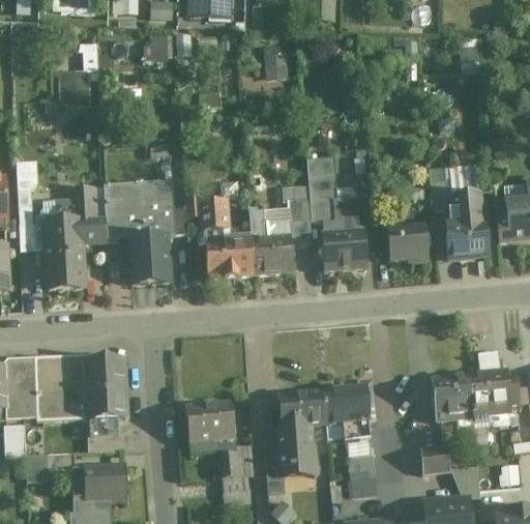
[(16,0),(16,11),(32,11),(32,0),(16,0)]
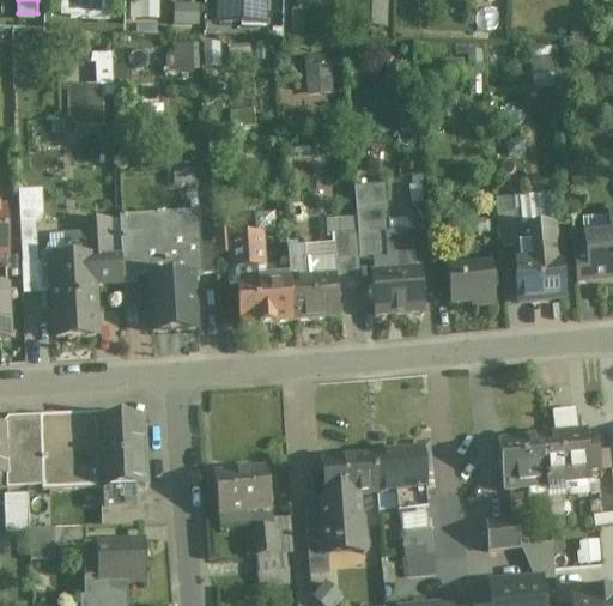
[(61,0),(61,10),(92,10),(93,0),(61,0)]
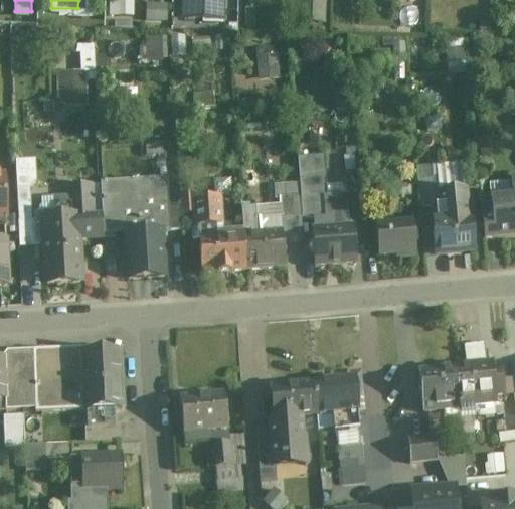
[(134,11),(134,0),(109,0),(109,10),(134,11)]
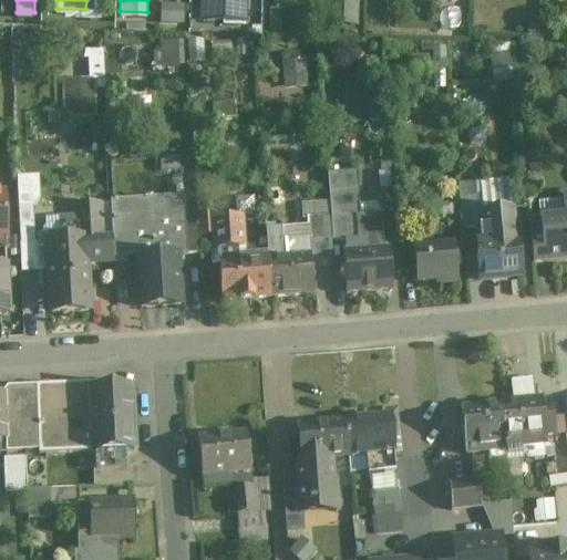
[(184,18),(184,0),(162,0),(162,17),(184,18)]
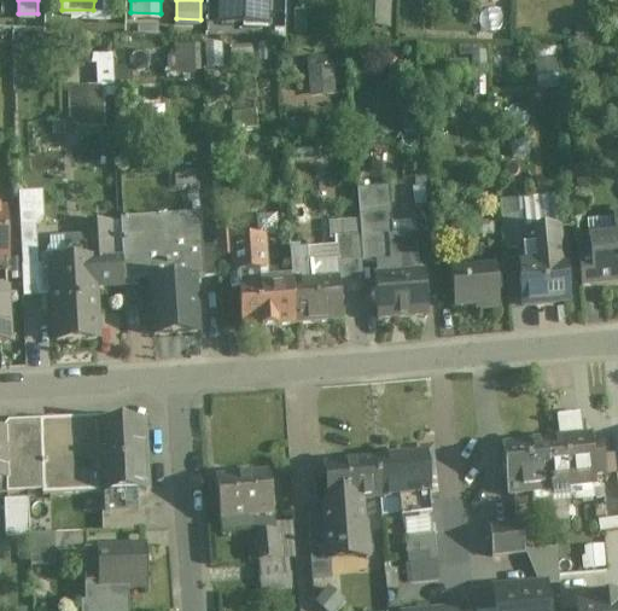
[(215,0),(215,19),(270,19),(270,0),(215,0)]
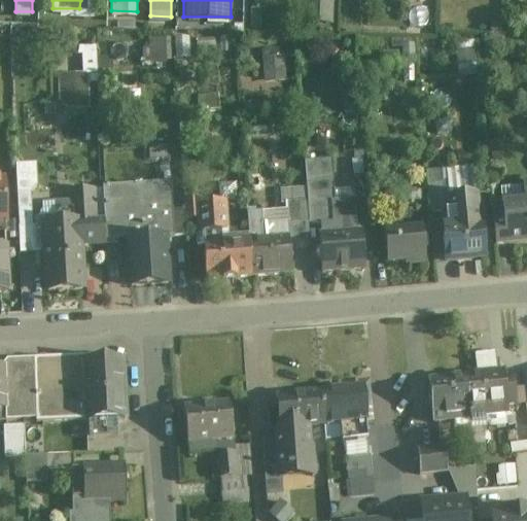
[(317,18),(337,16),(336,0),(316,0),(317,18)]
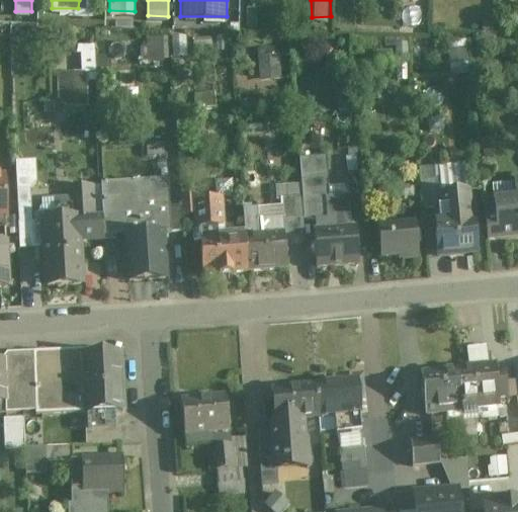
[(168,56),(167,33),(147,34),(148,44),(140,45),(141,58),(168,56)]
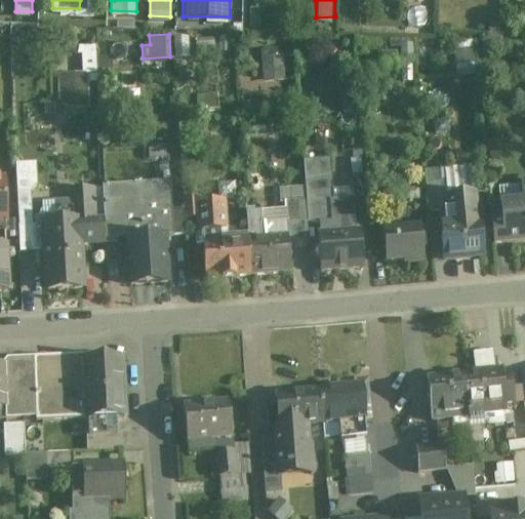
[(79,42),(78,50),(81,50),(82,70),(96,69),(96,68),(95,52),(95,42),(79,42)]
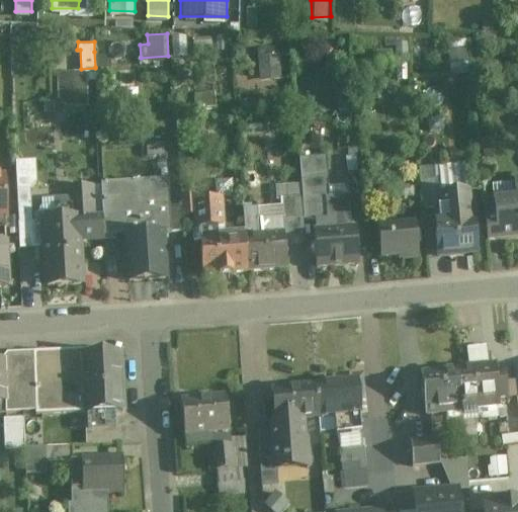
[(465,45),(449,46),(450,60),(466,59),(465,45)]
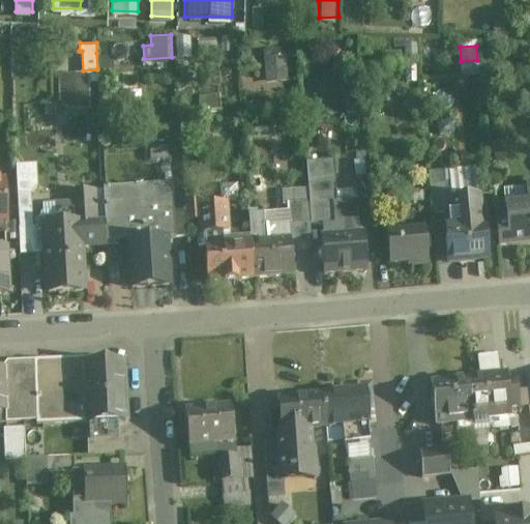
[(265,52),(266,77),(290,76),(289,51),(265,52)]
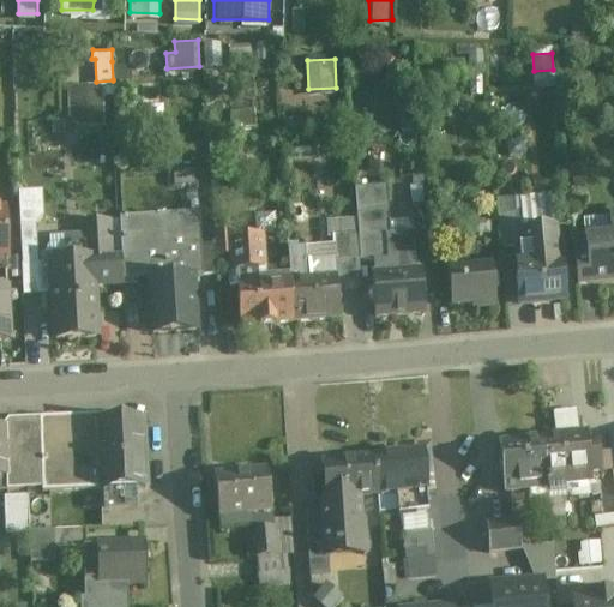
[(112,61),(113,79),(131,78),(131,66),(125,66),(125,61),(112,61)]
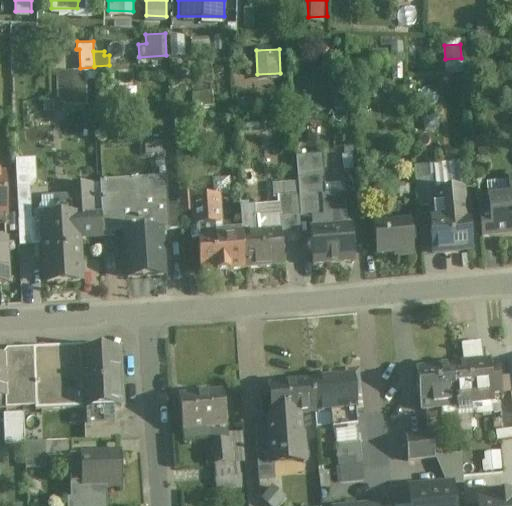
[(322,151),(296,153),(298,183),(298,193),(300,211),(300,213),(311,213),(322,212),(320,193),(325,193),(325,192),(323,168),(323,167),(322,151)]
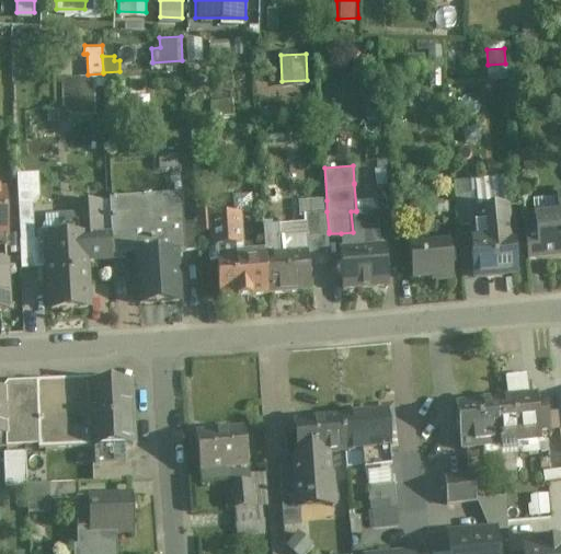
[(18,168),(21,215),(34,214),(33,196),(42,196),(38,166),(18,168)]
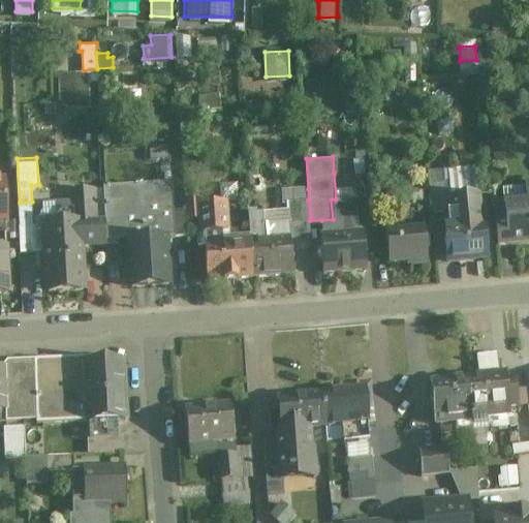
[(448,165),(429,167),(432,210),(447,209),(453,208),(452,193),(448,165)]
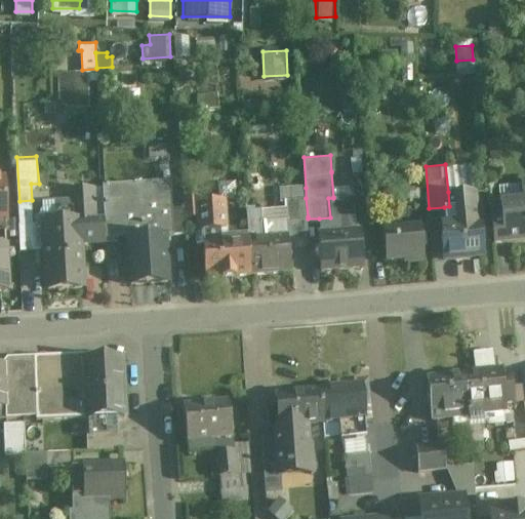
[(169,178),(103,183),(103,185),(104,217),(105,236),(128,235),(128,234),(164,231),(164,233),(173,232),(171,207),(169,178)]
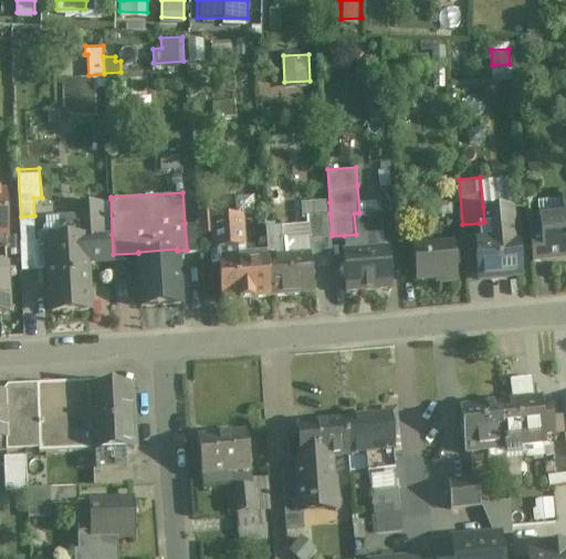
[(563,219),(538,222),(540,230),(530,230),(532,259),(565,254),(565,193),(561,194),(563,219)]
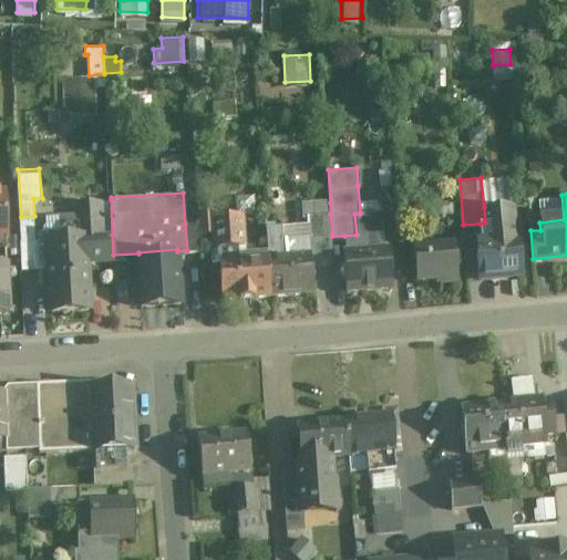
[(100,199),(76,200),(79,234),(79,236),(102,235),(100,199)]
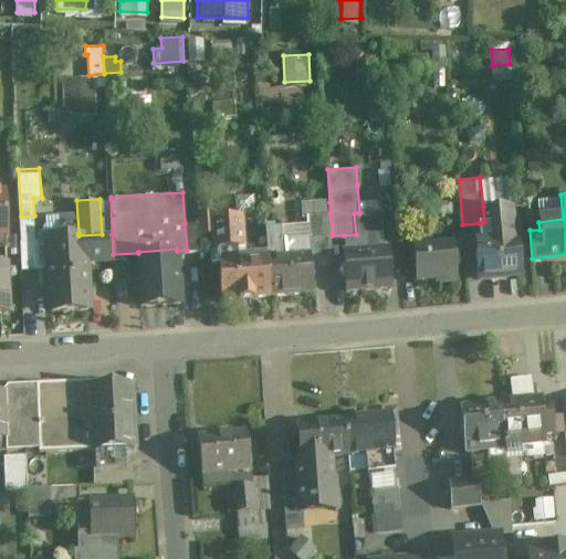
[(111,199),(100,199),(102,234),(112,234),(111,199)]
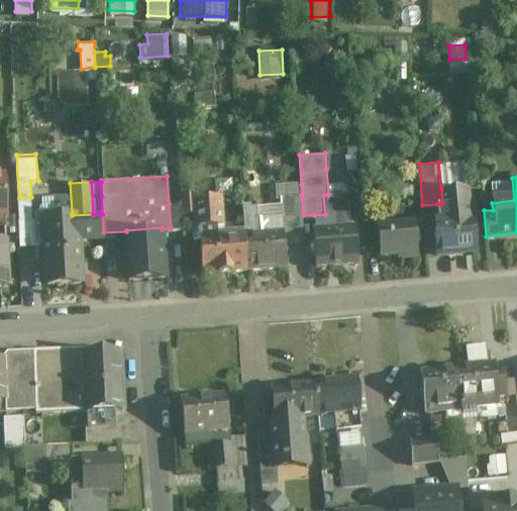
[(301,185),(287,186),(288,196),(301,195),(301,185)]
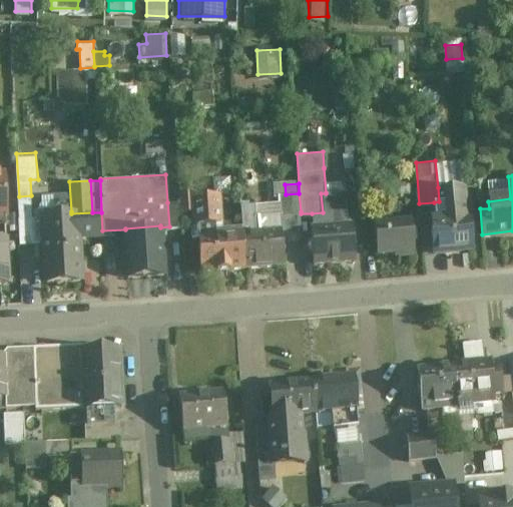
[(439,201),(434,202),(435,217),(431,218),(434,250),(471,246),(468,214),(466,214),(463,185),(438,187),(439,201)]
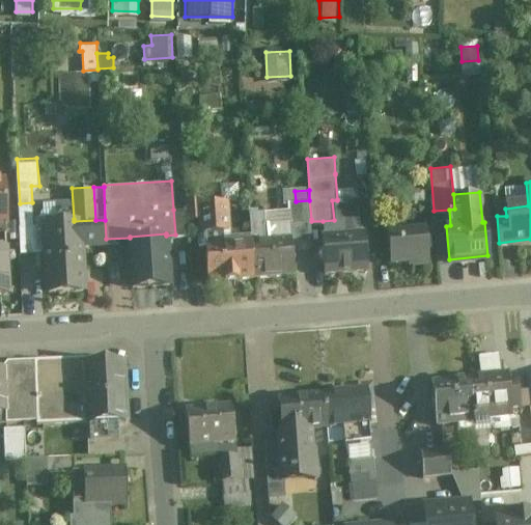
[(357,197),(337,199),(337,200),(332,200),(334,220),(323,221),(324,233),(360,230),(357,197)]
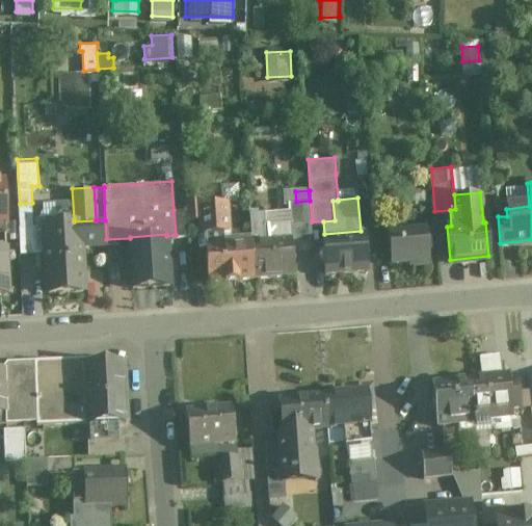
[(61,200),(42,201),(42,207),(37,216),(37,222),(61,220),(61,200)]
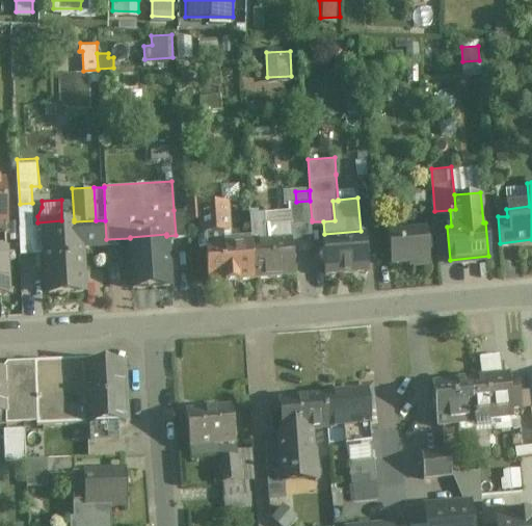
[(296,202),(289,203),(290,224),(311,221),(312,221),(312,219),(310,201),(296,202)]
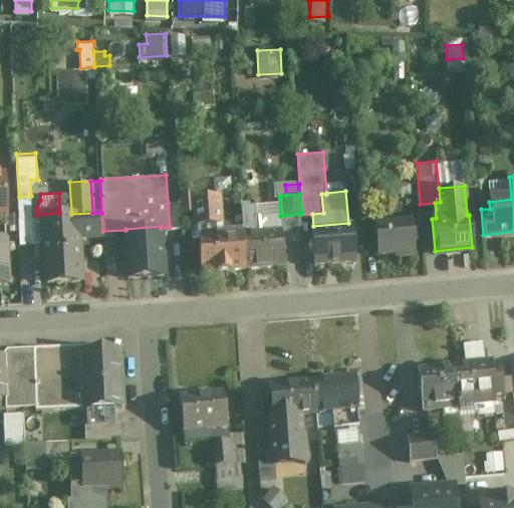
[(217,196),(195,198),(197,224),(214,223),(219,222),(217,196)]
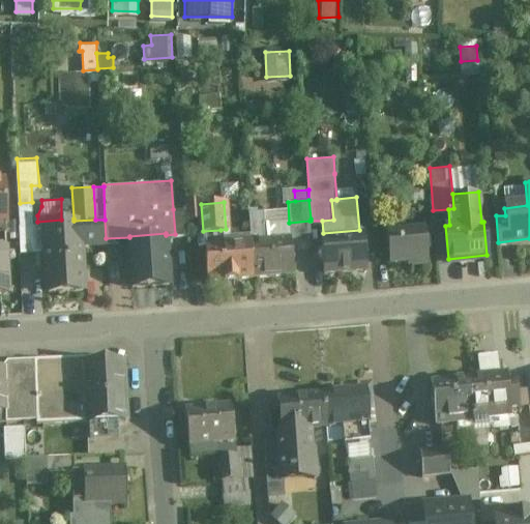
[(185,208),(173,209),(175,234),(187,233),(185,208)]
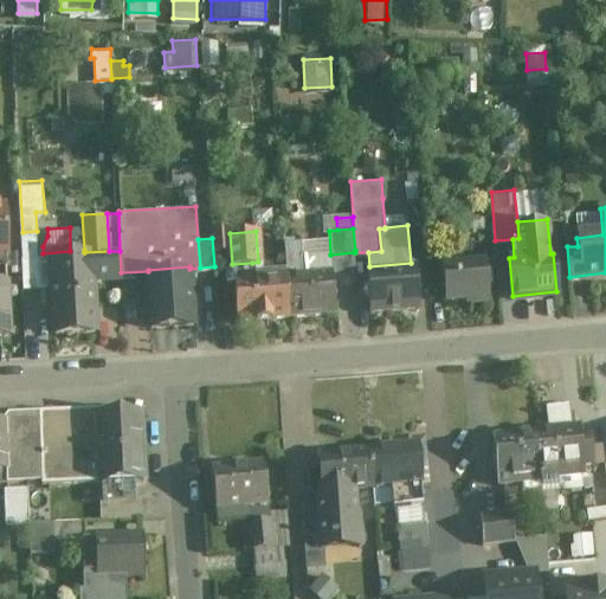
[(300,240),(283,242),(285,274),(287,274),(302,272),(302,269),(305,266),(304,257),(301,255),(300,240)]
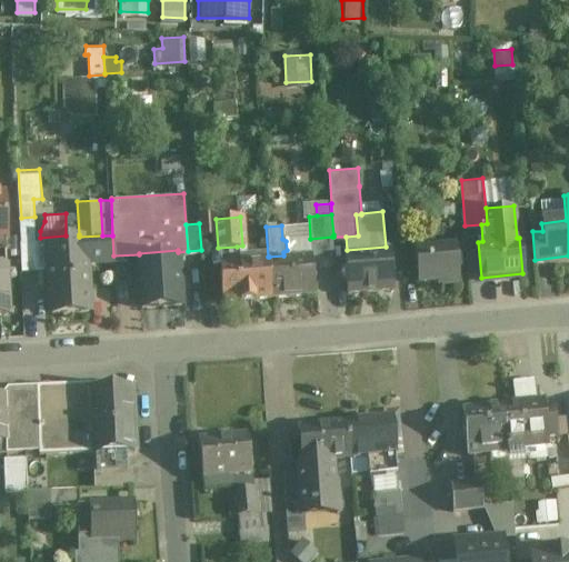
[(40,238),(39,238),(41,264),(49,264),(52,312),(89,310),(86,257),(113,256),(112,236),(102,236),(79,237),(79,234),(66,236),(40,238)]
